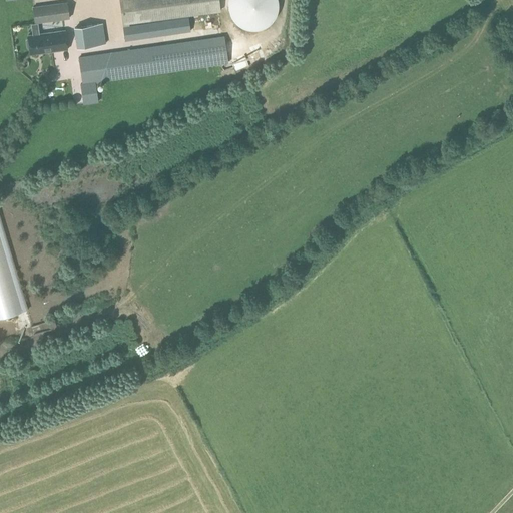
[(119,0),(123,24),(208,12),(220,10),(219,0),(119,0)]
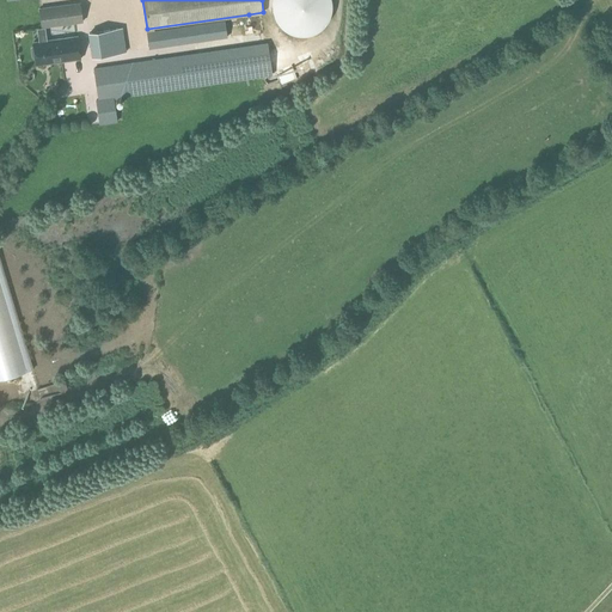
[(273,0),(273,4),(273,11),(275,18),(279,24),(285,30),(291,34),(298,36),(305,36),(313,34),(319,31),(325,25),(329,19),(331,13),(332,5),(331,0),(273,0)]
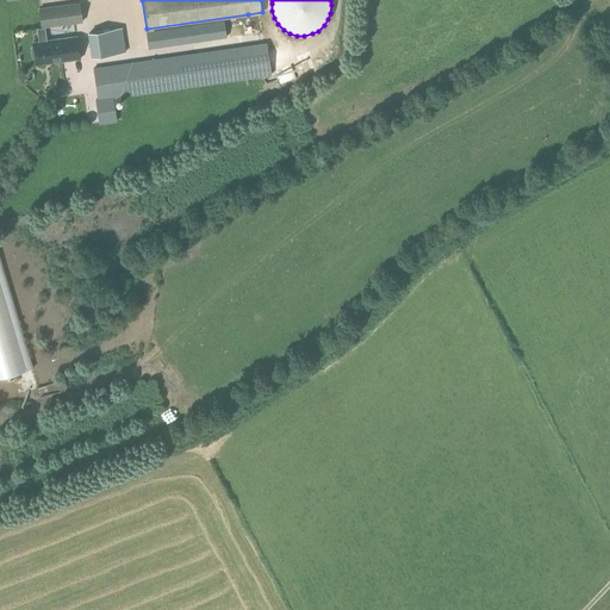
[(83,22),(80,2),(38,8),(41,29),(83,22)]
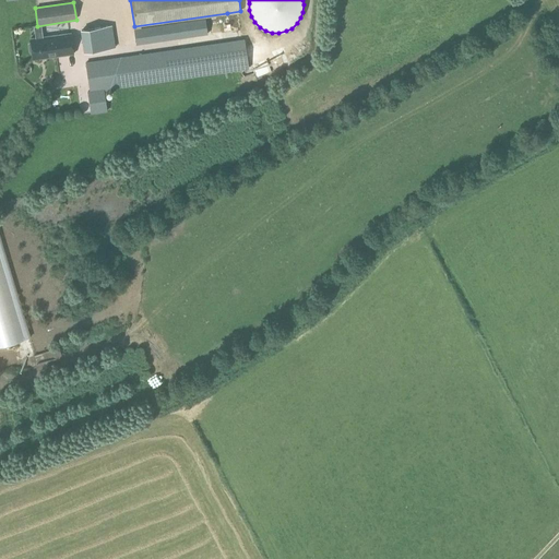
[(205,19),(187,22),(134,30),(137,45),(207,35),(205,19)]
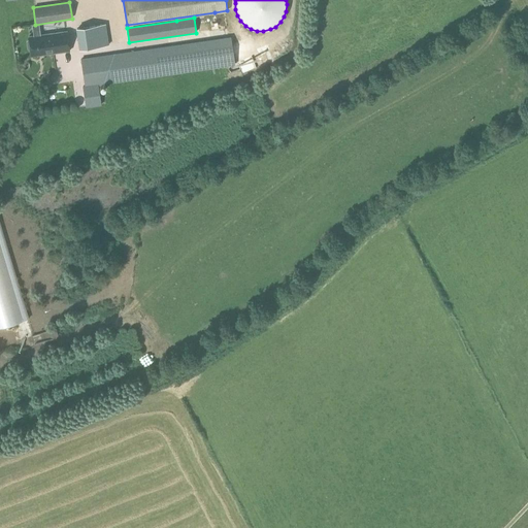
[(106,24),(76,29),(79,50),(109,45),(106,24)]
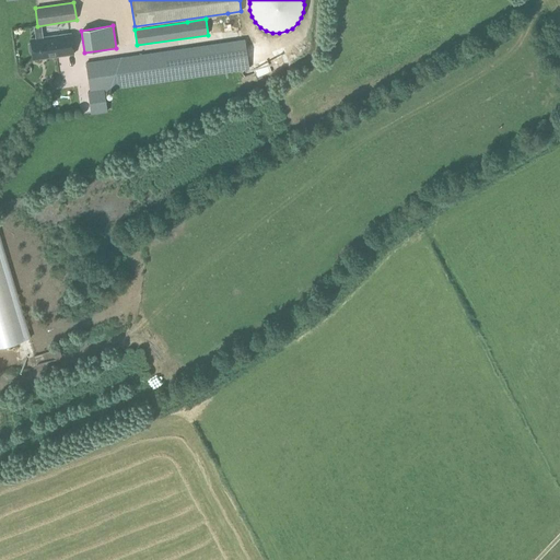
[(70,34),(30,39),(33,60),(73,55),(70,34)]
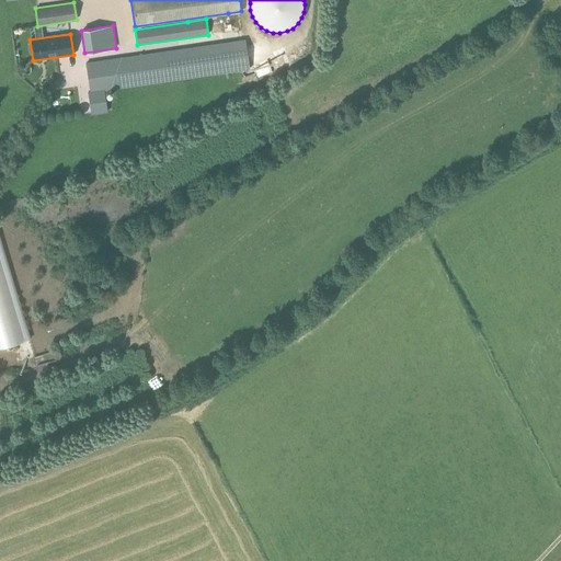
[(237,41),(86,63),(90,91),(88,92),(91,114),(109,112),(105,91),(251,69),(245,38),(237,41)]
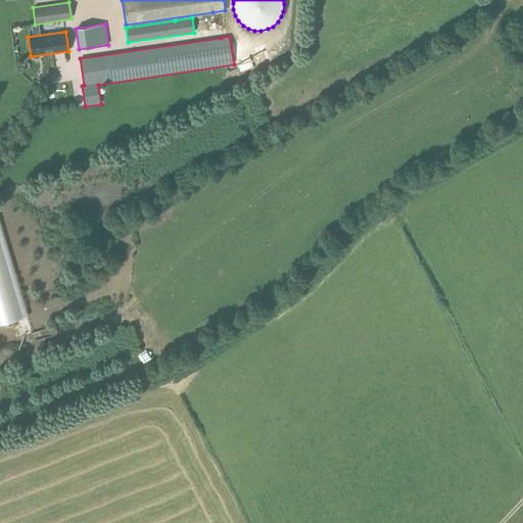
[(0,324),(28,316),(0,224),(0,324)]
